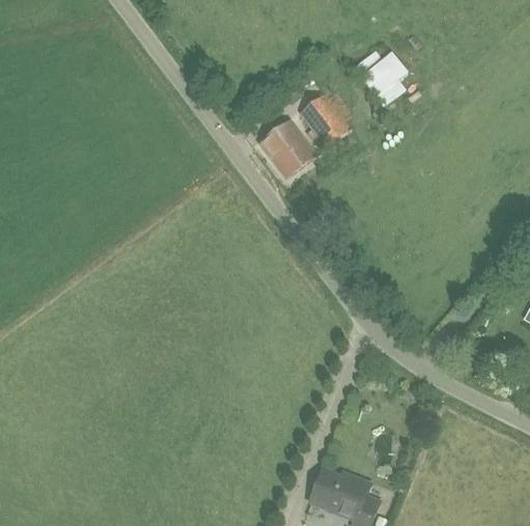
[(367,55),(354,65),(361,75),(374,64),(374,63),(367,55)]
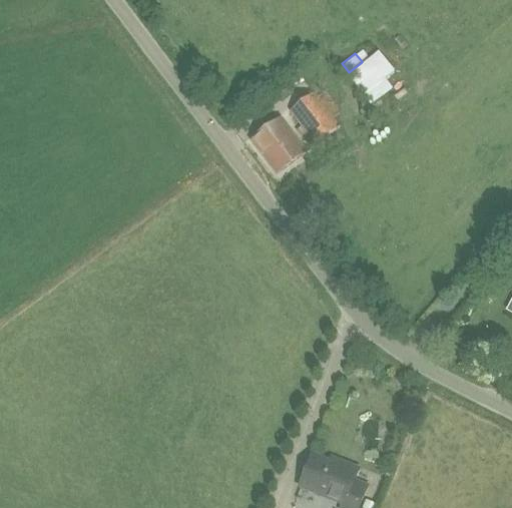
[(384,89),(378,81),(365,92),(371,100),(384,89)]
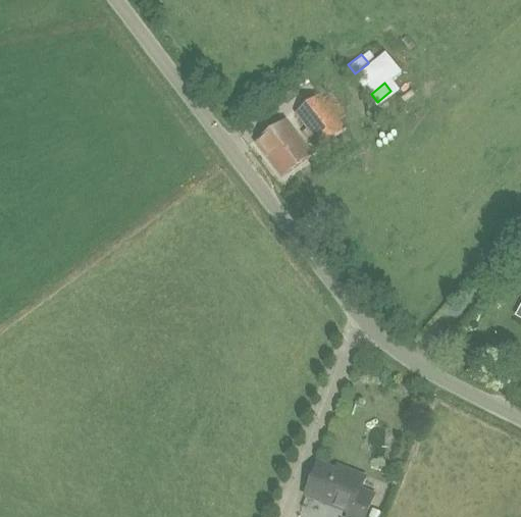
[(346,124),(320,91),(295,110),(320,144),(346,124)]
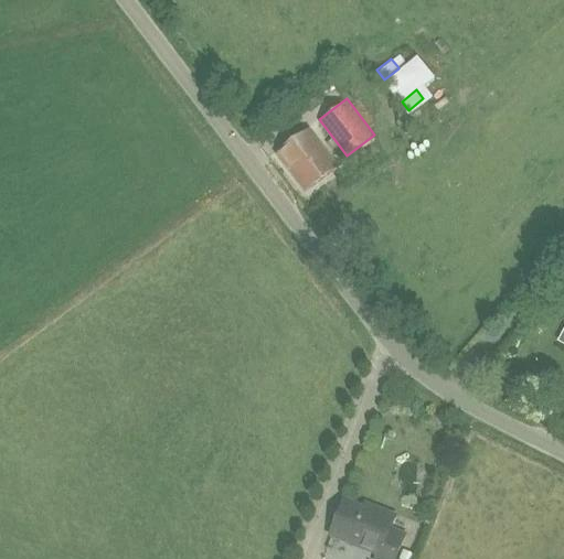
[(309,126),(275,151),(302,189),(337,163),(309,126)]
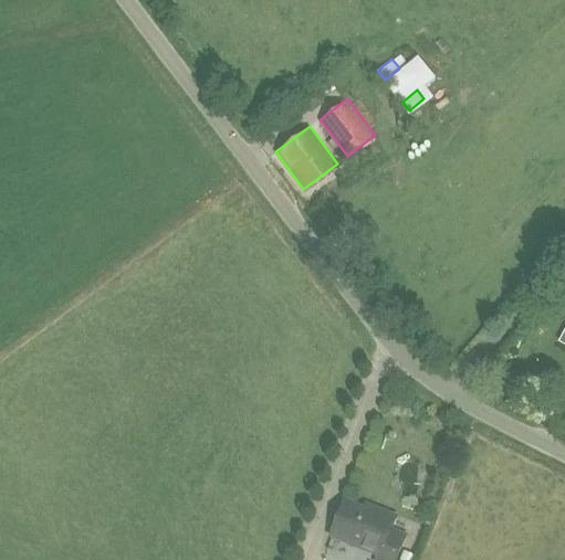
[(362,504),(344,496),(328,535),(376,553),(373,559),(394,559),(406,531),(391,526),(397,513),(364,499),(362,504)]
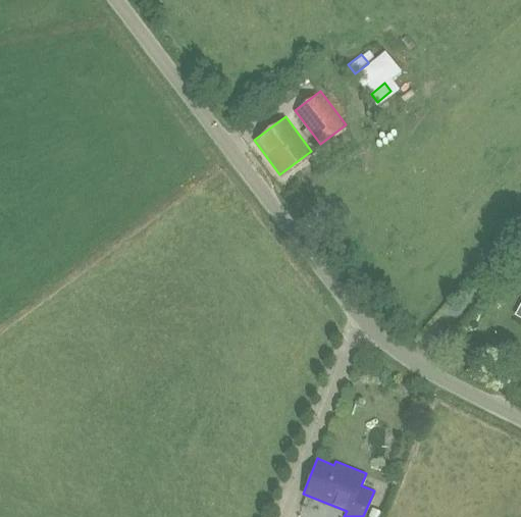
[(378,516),(381,510),(371,507),(366,516),(378,516)]
